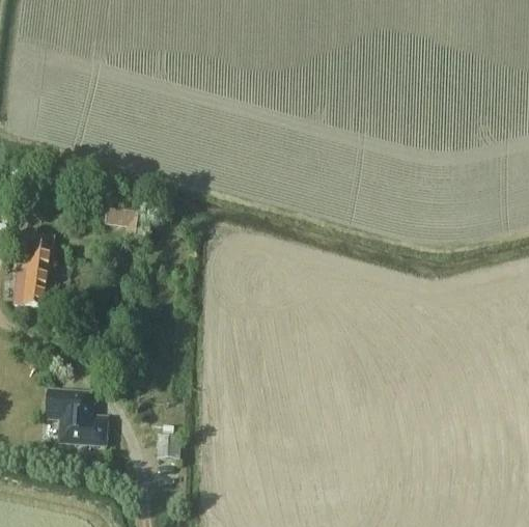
[(145,207),(106,202),(103,225),(124,227),(122,239),(141,242),(145,207)]
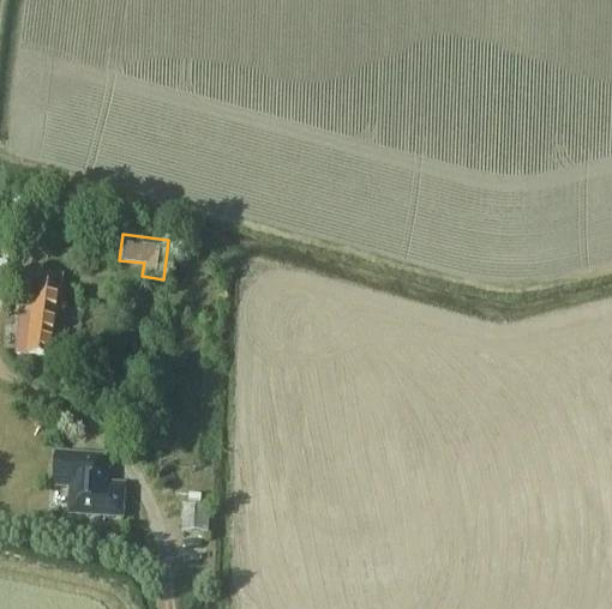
[(13,351),(51,356),(60,282),(29,276),(27,288),(22,287),(13,351)]
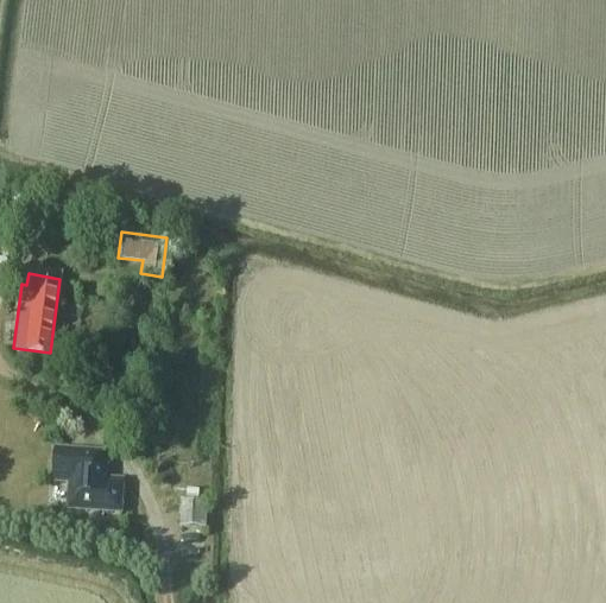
[(120,509),(121,475),(105,475),(106,448),(54,445),(52,478),(75,480),(74,507),(120,509)]
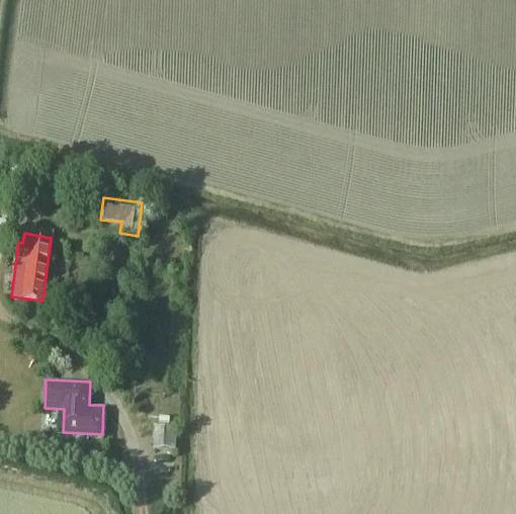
[(151,447),(173,448),(174,427),(153,426),(151,447)]
